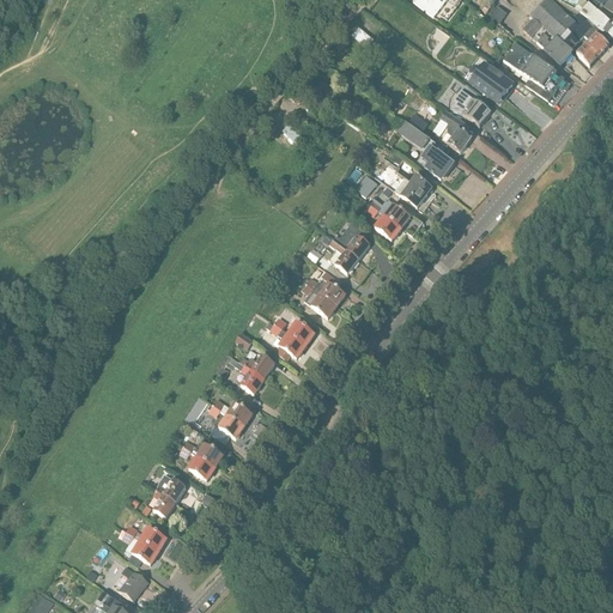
[(416,0),(413,5),(434,20),(448,0),(416,0)]
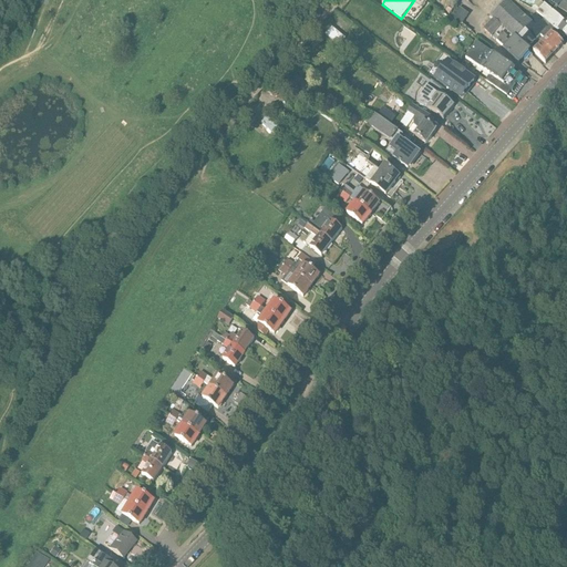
[(519,10),(507,0),(506,0),(491,17),(494,19),(484,29),(488,34),(501,23),(517,40),(526,50),(540,35),(550,26),(537,12),(536,11),(536,12),(529,20),(527,18),(531,16),(522,7),(519,10)]
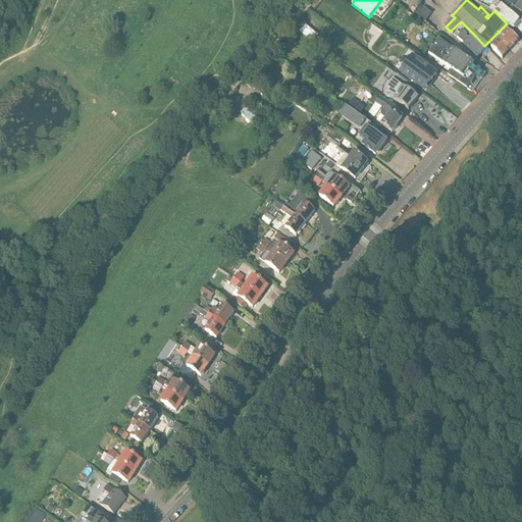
[(489,7),(493,10),(494,11),(507,23),(510,27),(515,32),(519,36),(520,34),(521,36),(521,21),(521,22),(501,2),(500,3),(497,0),(489,7)]
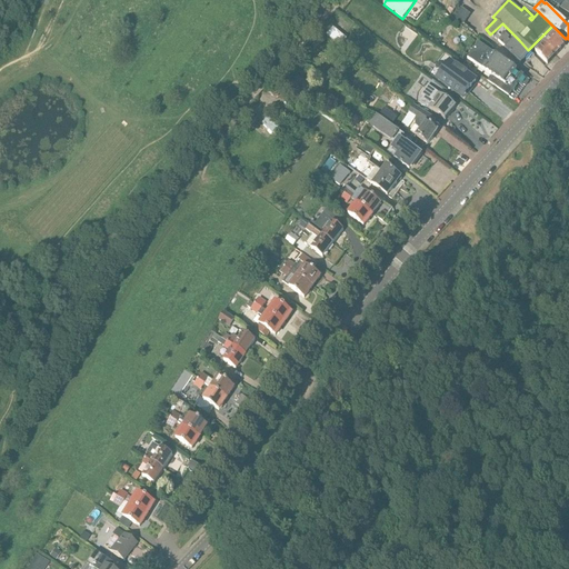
[(502,23),(490,35),(520,63),(525,67),(535,57),(530,52),(528,50),(519,40),(502,23)]
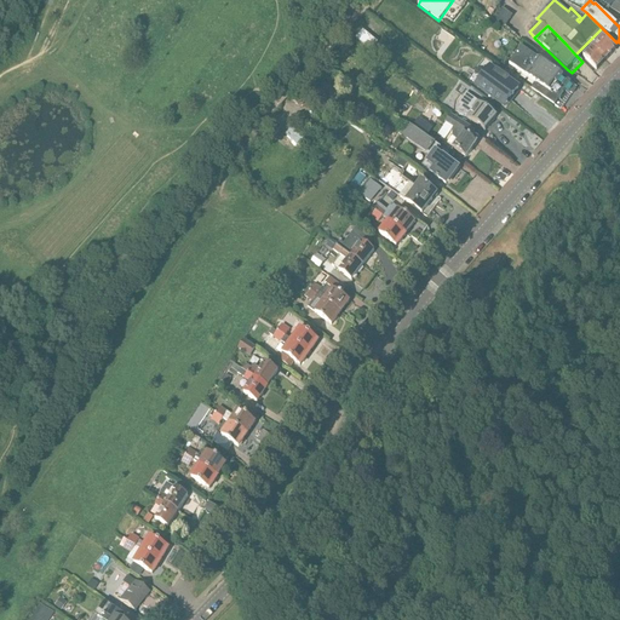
[(591,39),(596,44),(606,53),(613,46),(616,42),(612,38),(606,32),(602,28),(591,39)]
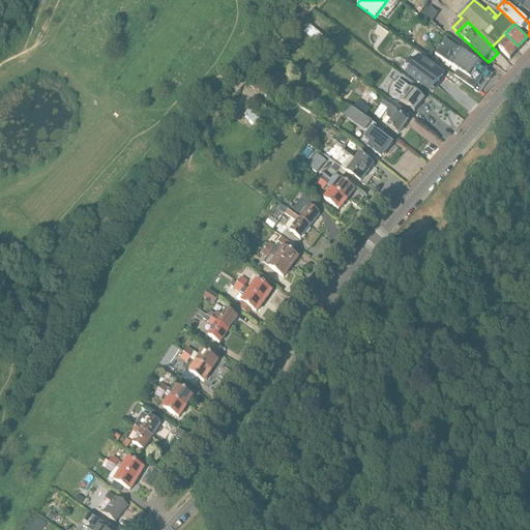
[(312,25),(304,34),(308,38),(317,29),(312,25)]
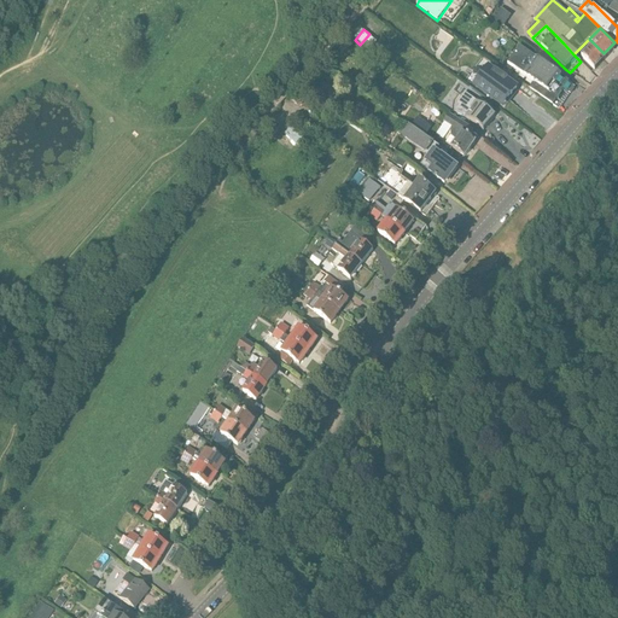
[(584,59),(595,70),(614,50),(611,46),(604,53),(594,44),(581,57),(584,59)]
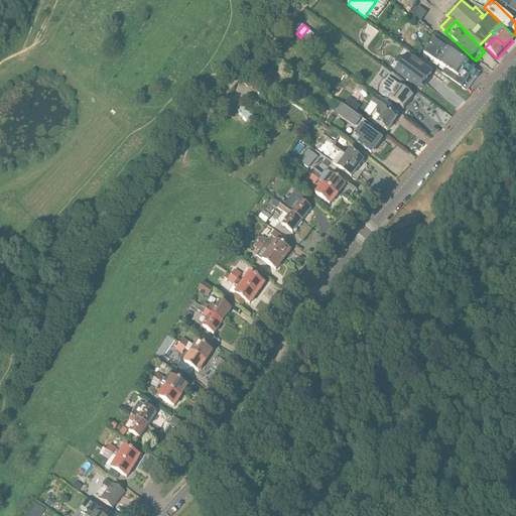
[(465,90),(478,72),(475,69),(433,39),(423,53),(445,70),(442,75),(465,91),(465,90)]
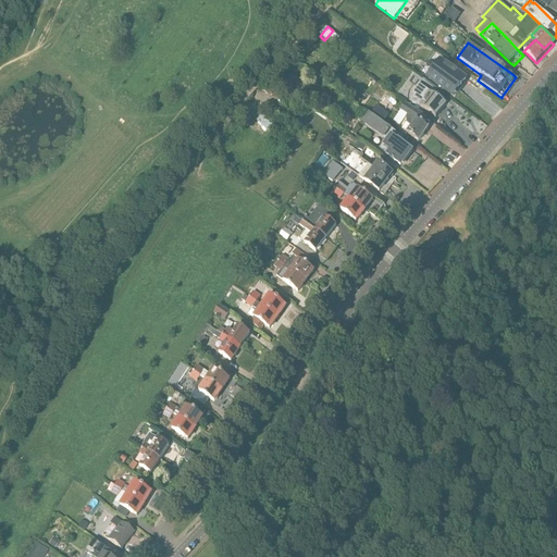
[(452,89),(456,93),(463,83),(463,84),(465,83),(456,76),(457,75),(450,71),(449,72),(442,66),(437,71),(446,76),(442,82),(449,87),(446,91),(448,93),(452,89)]
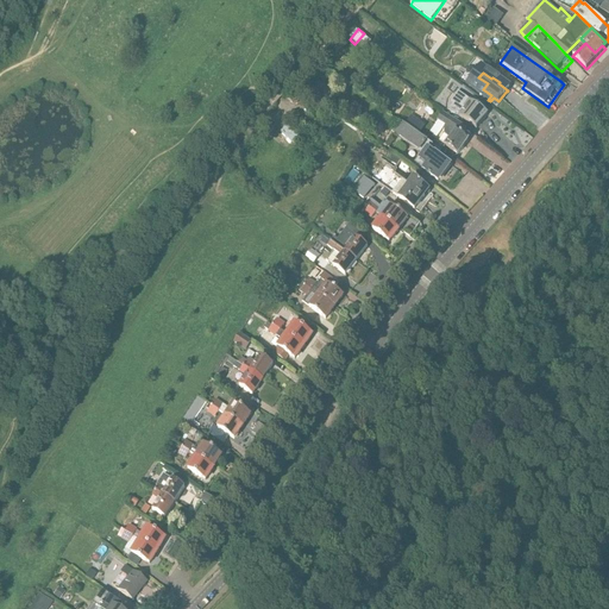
[(459,117),(466,121),(476,130),(488,114),(459,92),(451,102),(453,104),(451,107),(450,111),(451,114),(454,114),(457,113),(460,115),(459,117)]
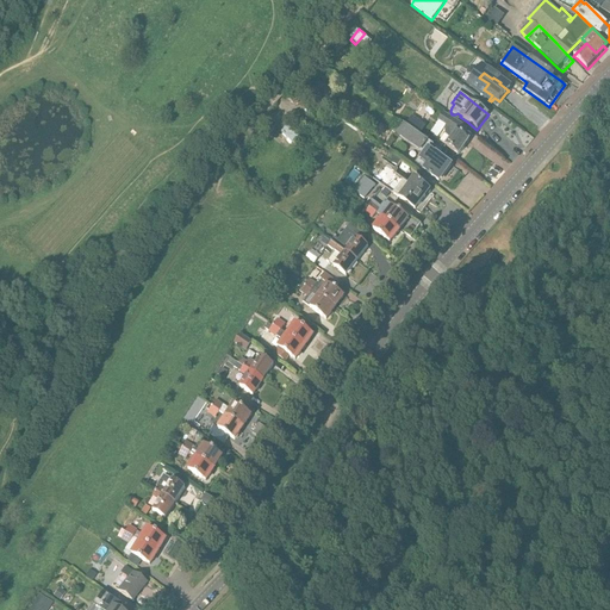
[(470,141),(464,137),(467,130),(442,113),(437,122),(446,126),(444,129),(444,135),(449,138),(446,143),(447,144),(447,145),(459,155),(470,141)]
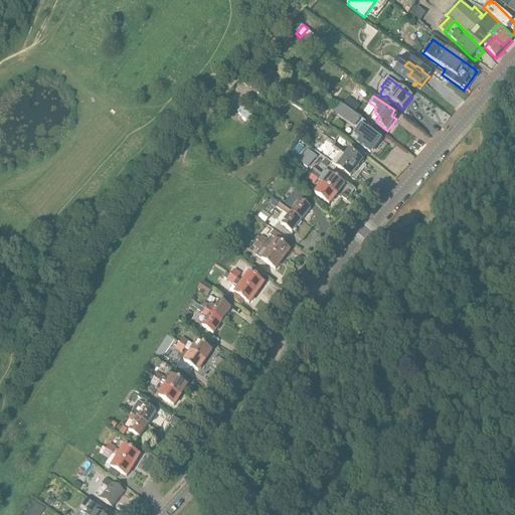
[(344,104),(357,113),(362,105),(348,97),(344,104)]
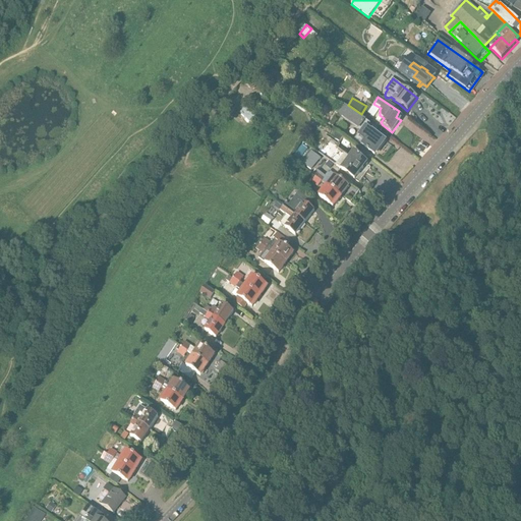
[(361,145),(366,149),(374,155),(385,141),(366,127),(369,123),(358,115),(344,104),(337,114),(361,132),(357,136),(355,139),(361,145)]
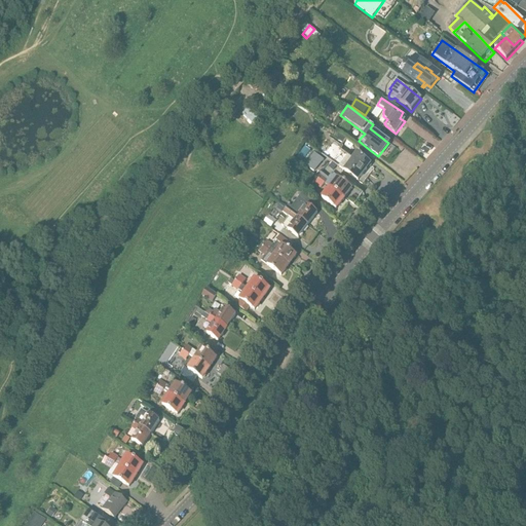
[(258,127),(263,121),(250,110),(245,115),(258,127)]
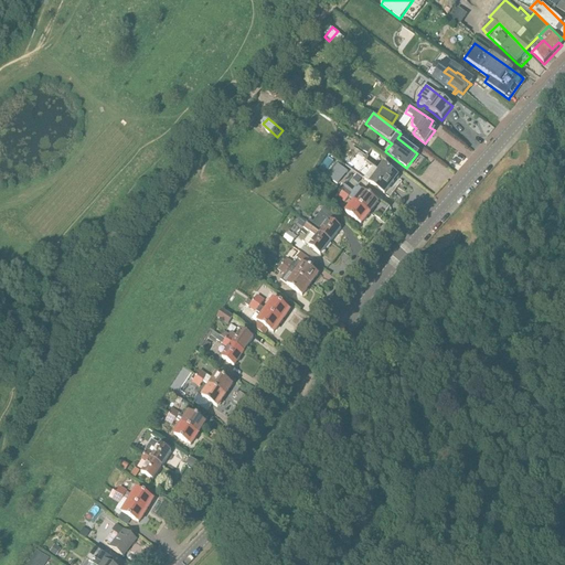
[(373,150),(363,142),(359,150),(368,156),(373,150)]
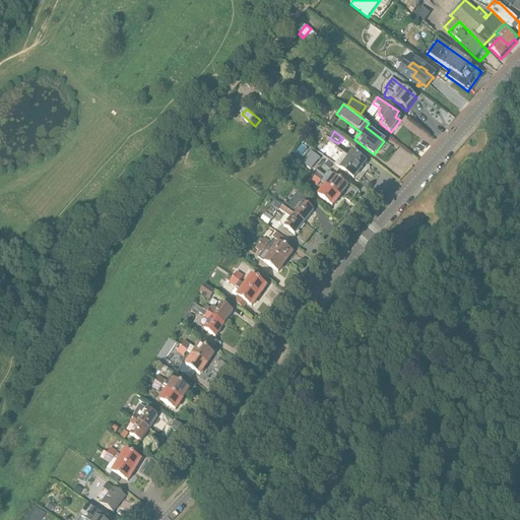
[(320,158),(309,149),(300,161),(311,170),(320,158)]
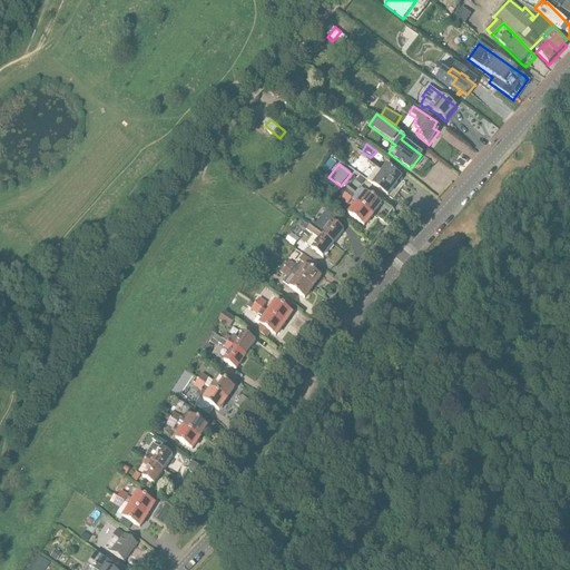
[(386,166),(382,173),(376,169),(367,180),(393,200),(405,184),(401,180),(402,178),(386,166)]
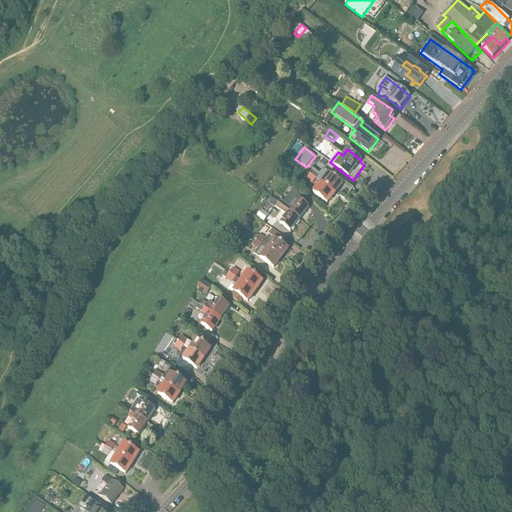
[(335,193),(342,184),(329,173),(323,169),(319,174),(313,169),(310,174),(316,179),(322,183),(335,193)]
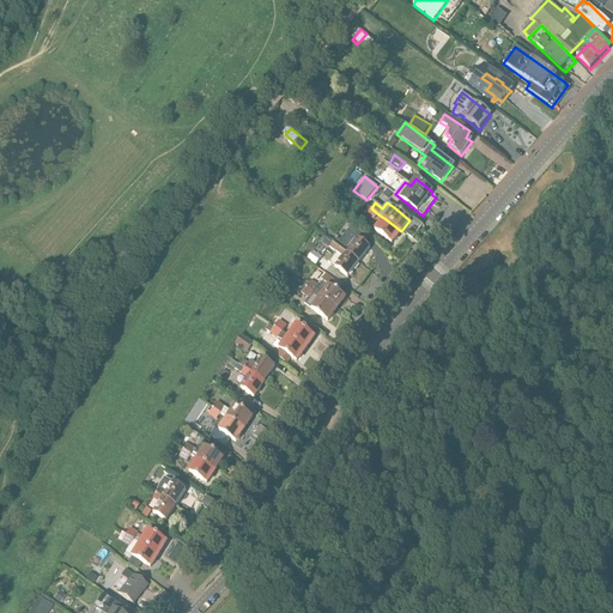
[(371,208),(366,214),(374,220),(378,214),(371,208)]
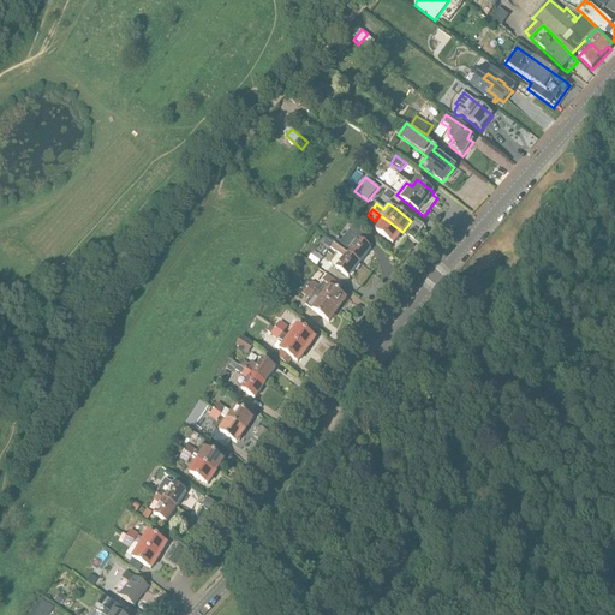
[(393,244),(402,232),(387,220),(377,231),(393,244)]
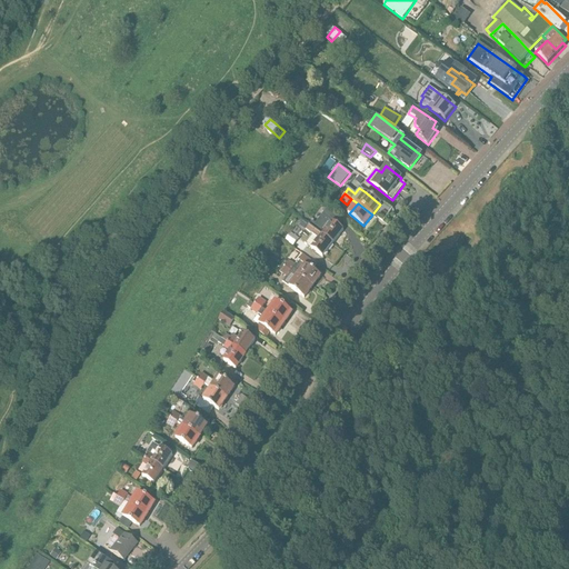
[(312,221),(309,225),(333,243),(343,230),(333,222),(326,231),(313,222),(312,221)]
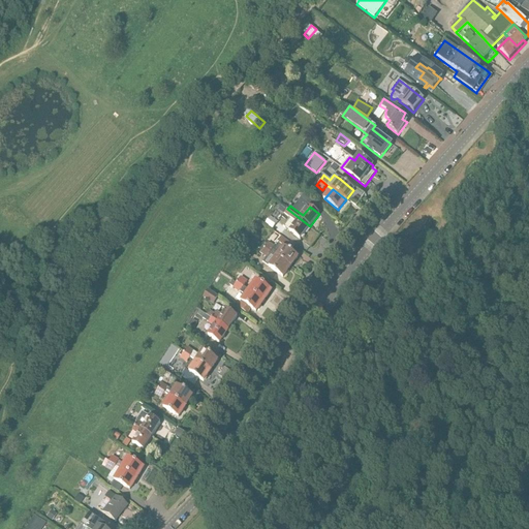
[(286,228),(291,231),(290,232),(300,240),(310,226),(287,209),(284,213),(290,218),(283,226),(271,216),(266,222),(281,234),(286,228)]
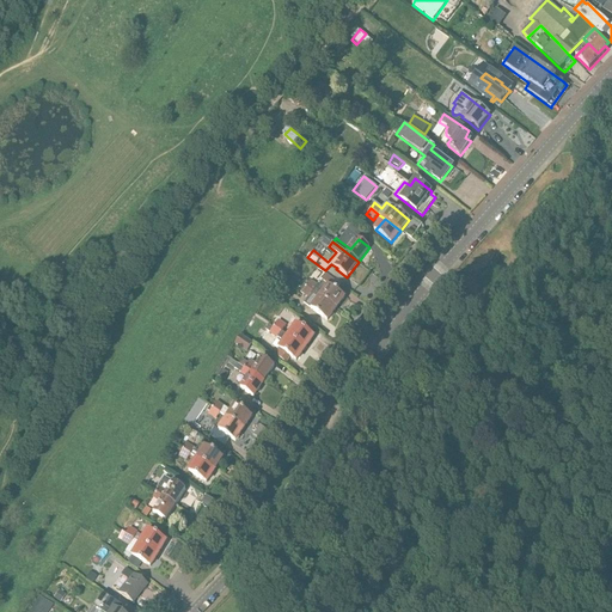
[(340,285),(325,274),(317,286),(310,280),(306,286),(313,292),(313,293),(320,298),(336,310),(346,298),(336,291),(340,285)]
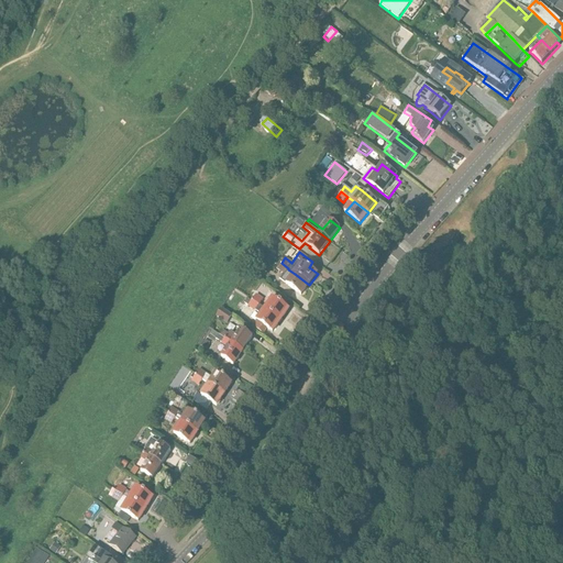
[(284,275),(288,269),(288,268),(282,263),(277,269),(284,275)]
